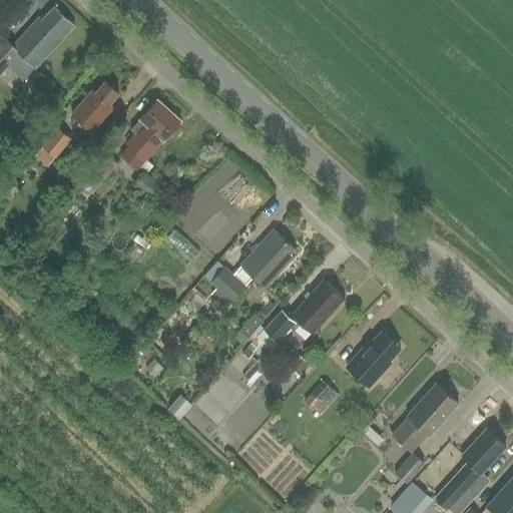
[(75,27),(53,7),(42,20),(39,17),(12,46),(4,38),(0,41),(0,75),(19,54),(36,70),(75,27)]
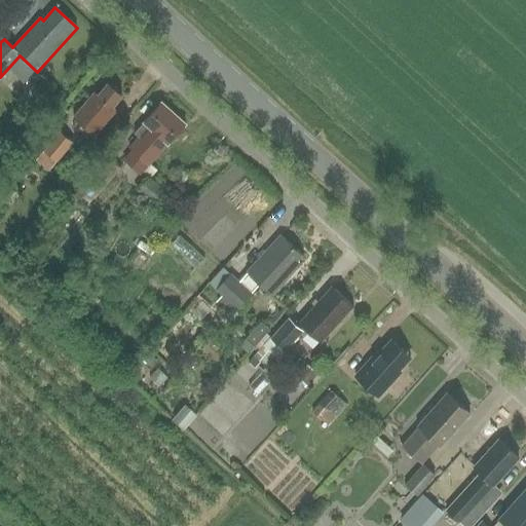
[(111,109),(123,96),(109,83),(97,97),(95,96),(75,118),(92,134),(114,111),(111,109)]
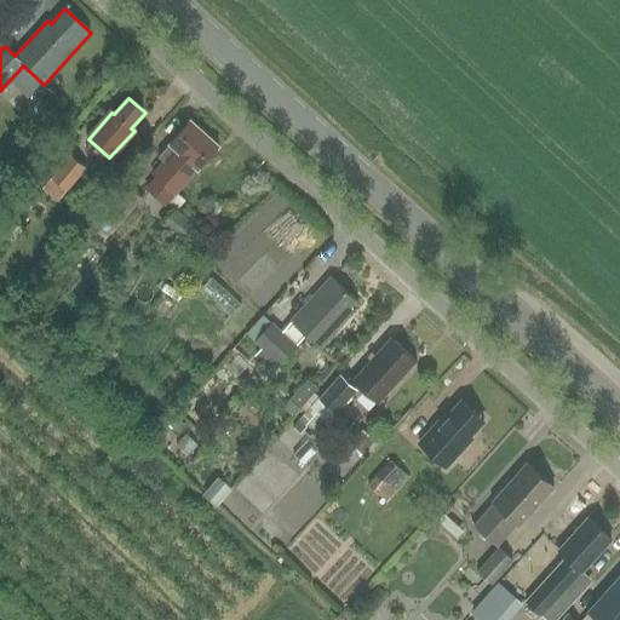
[(177,194),(219,147),(189,120),(167,144),(173,149),(151,172),(177,194)]
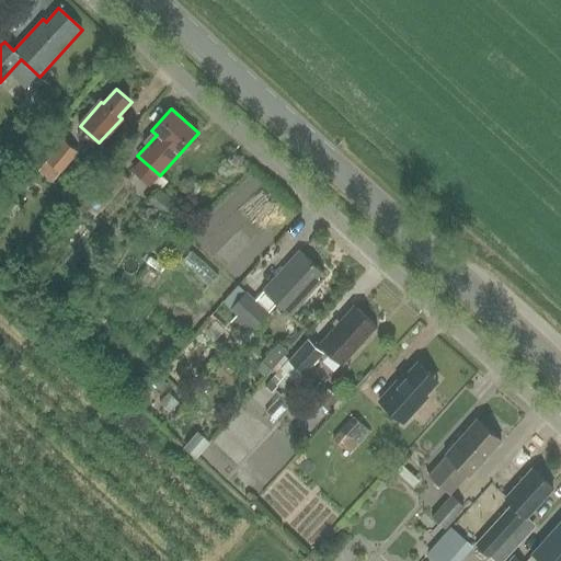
[(66,141),(39,171),(53,183),(63,172),(64,173),(80,155),(66,141)]
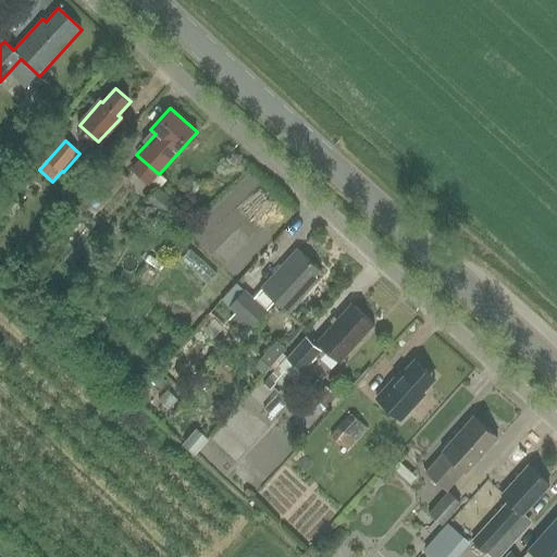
[(177,205),(159,188),(147,201),(164,219),(177,205)]
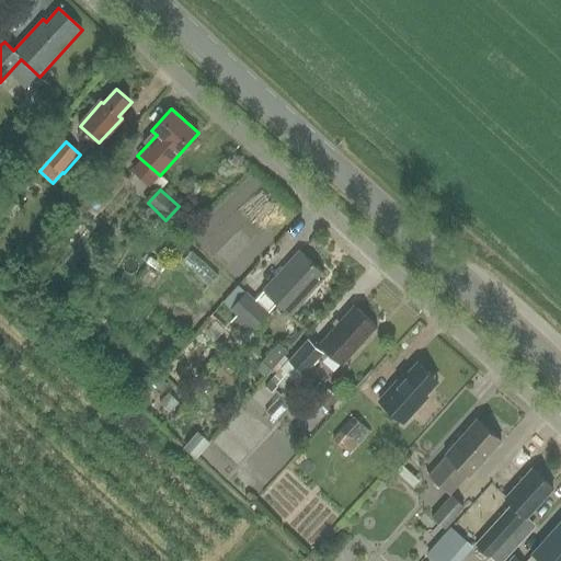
[(319,276),(324,271),(299,249),(264,288),(265,290),(256,300),(245,292),(230,308),(253,329),(278,301),(292,313),(322,278),(319,276)]
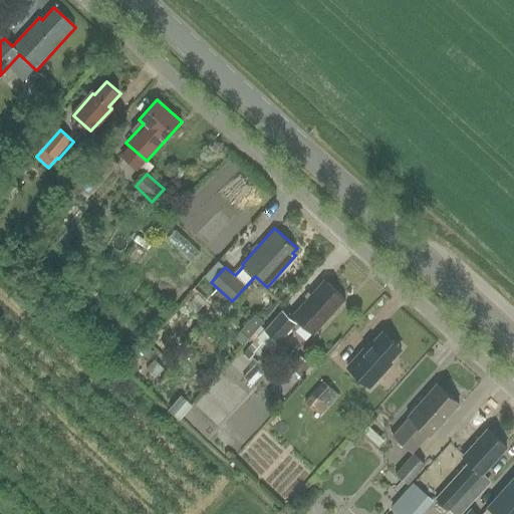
[(315,332),(345,299),(325,280),(290,318),(282,311),(265,330),(277,341),(298,318),(315,332)]
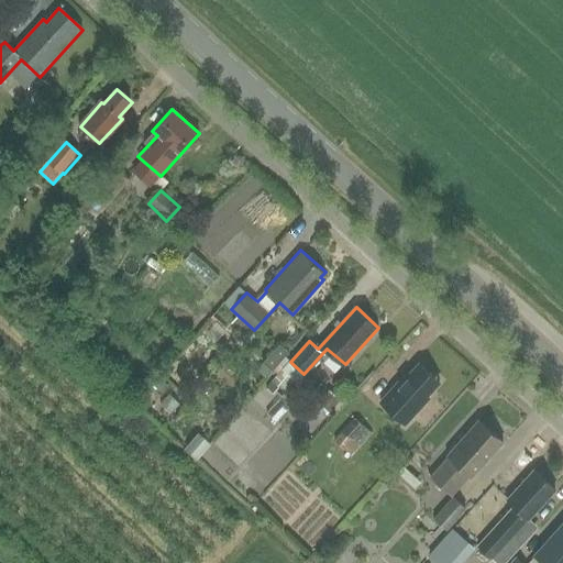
[(280,340),(262,360),(272,370),(290,349),(280,340)]
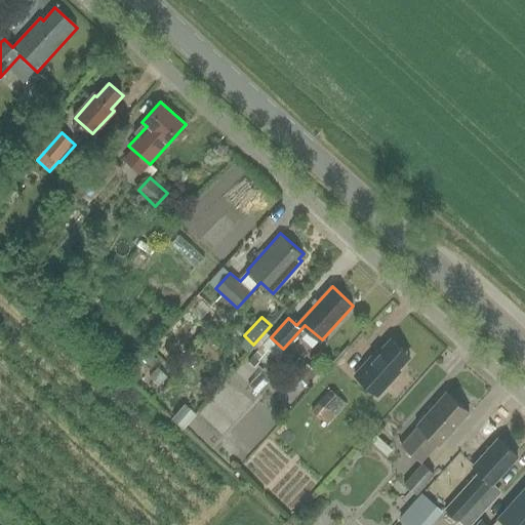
[(396,366),(406,355),(390,339),(378,352),(377,351),(356,373),(376,393),(398,370),(396,366)]
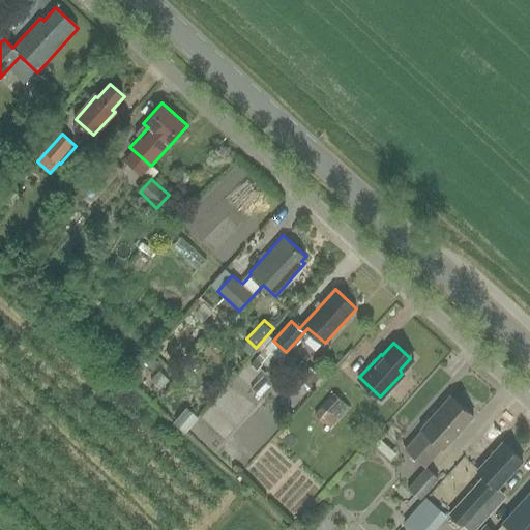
[(310,389),(320,378),(310,367),(299,379),(310,389)]
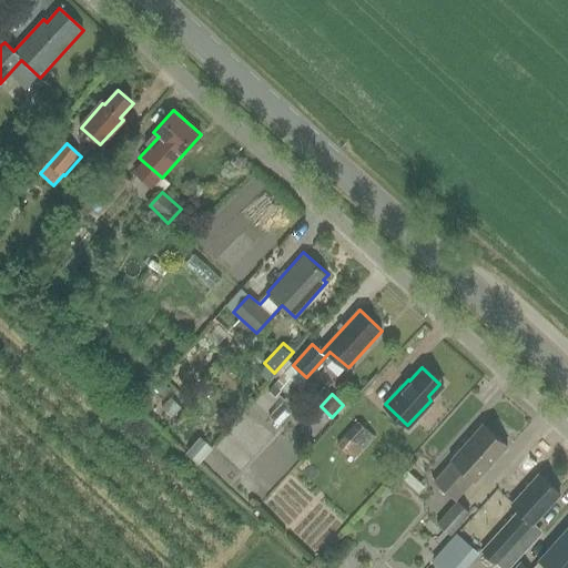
[(272,395),(262,412),(283,424),(293,407),(272,395)]
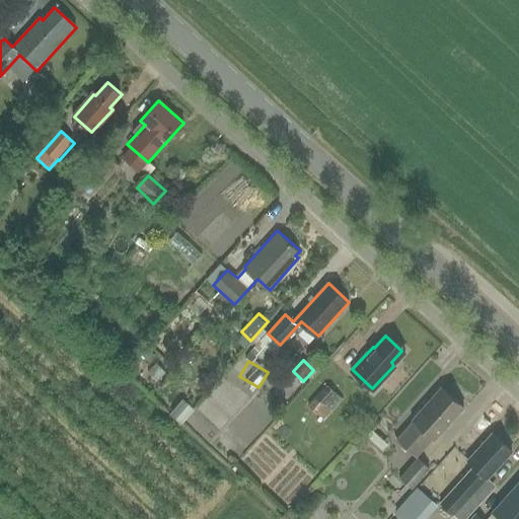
[(449,426),(464,409),(441,388),(413,420),(414,421),(396,440),(416,457),(433,439),(435,441),(443,432),(445,434),(451,427),(449,426)]
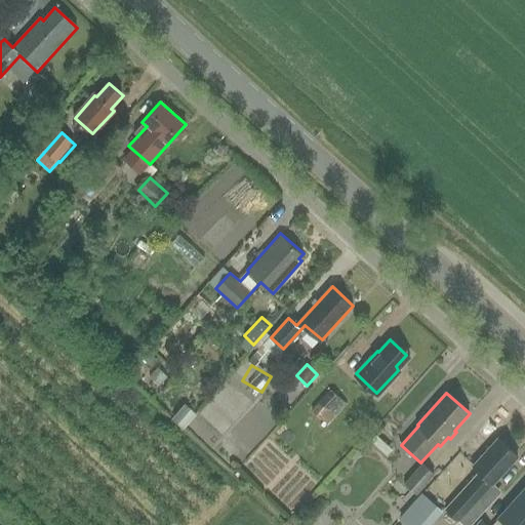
[(330,394),(312,412),(328,428),(346,409),(330,394)]
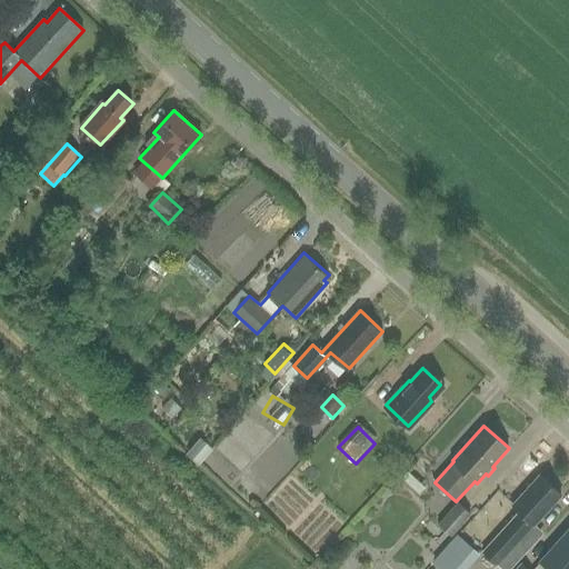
[(200,438),(187,455),(199,466),(213,449),(200,438)]
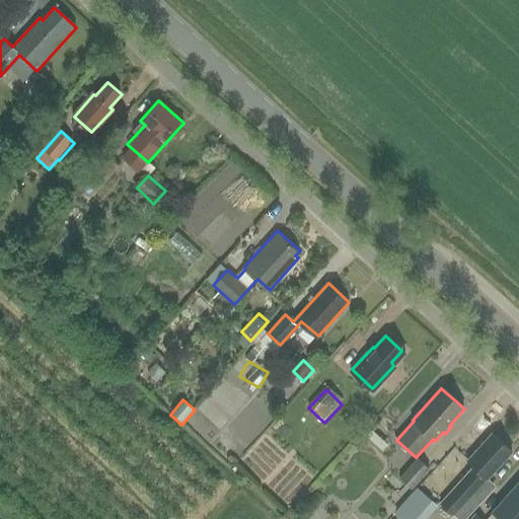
[(511,454),(492,436),(467,462),(473,468),(440,505),(455,518),(467,518),(488,498),(478,490),(511,454)]
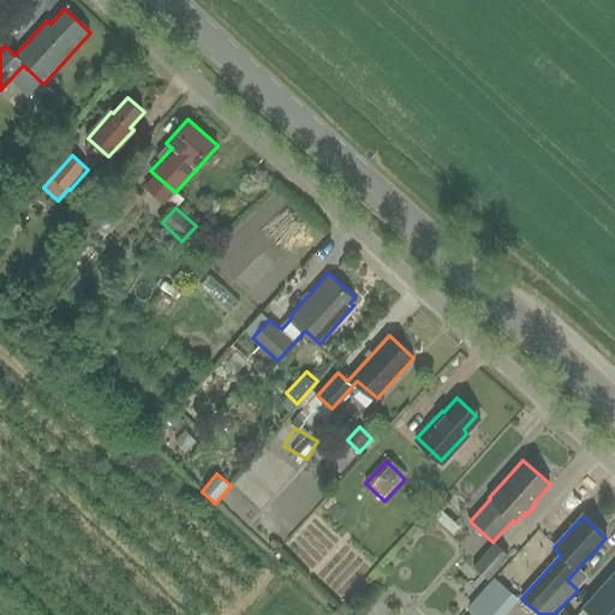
[(496,545),(476,568),(490,581),(512,560),(496,545)]
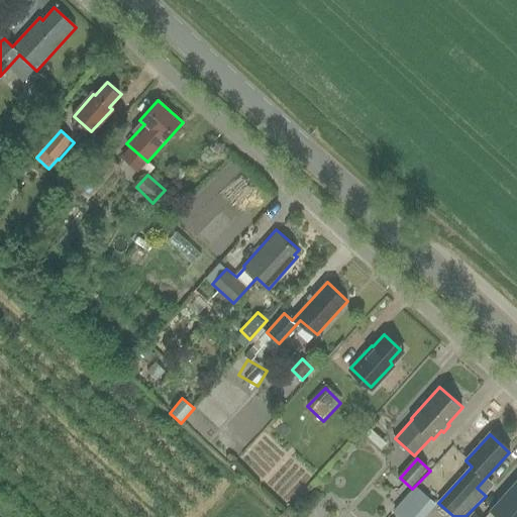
[(501,516),(516,516),(516,483),(493,509),(501,516)]
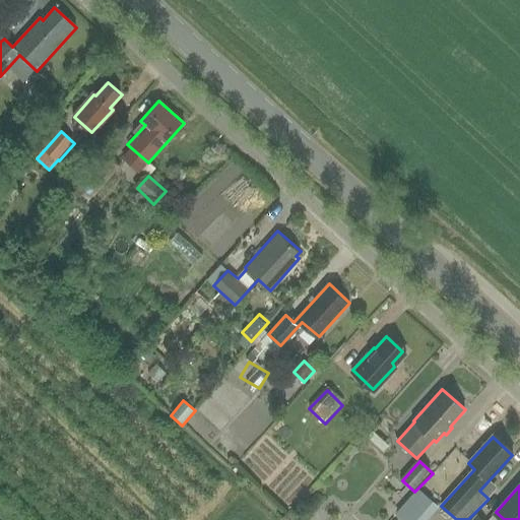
[(395,515),(400,519),(417,519),(433,503),(417,490),(395,515)]
